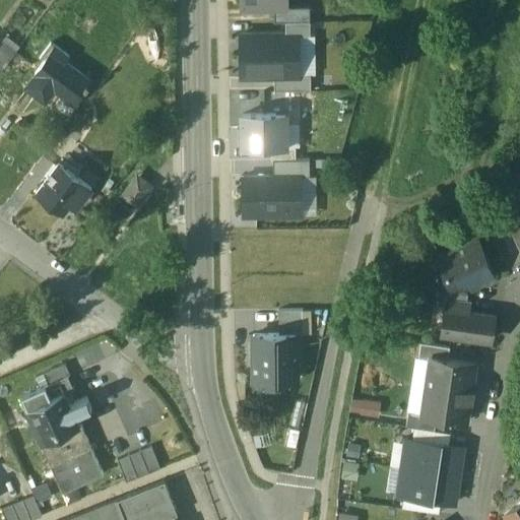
[(285,21),(285,35),(298,35),(310,34),(310,21),(285,21)]
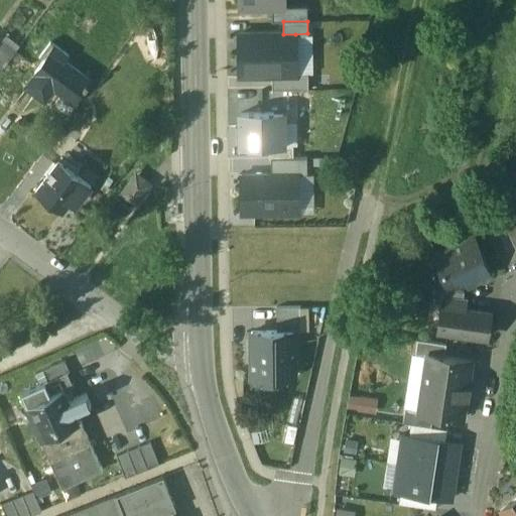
[(283,34),(240,34),(240,76),(272,75),(295,75),(295,34),(283,34)]
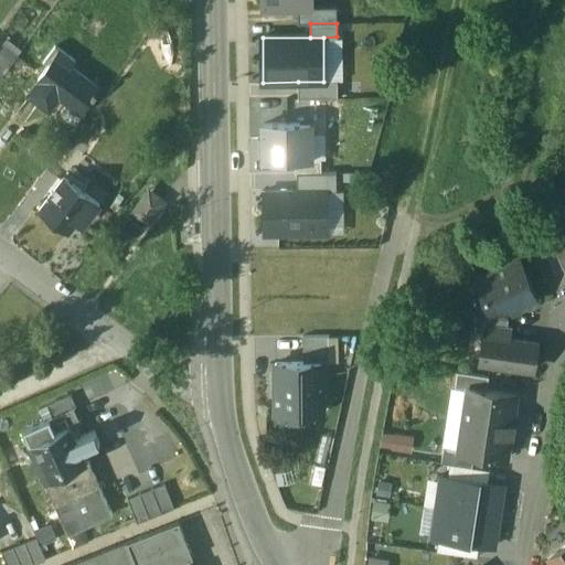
[(0,77),(14,59),(0,48),(0,77)]
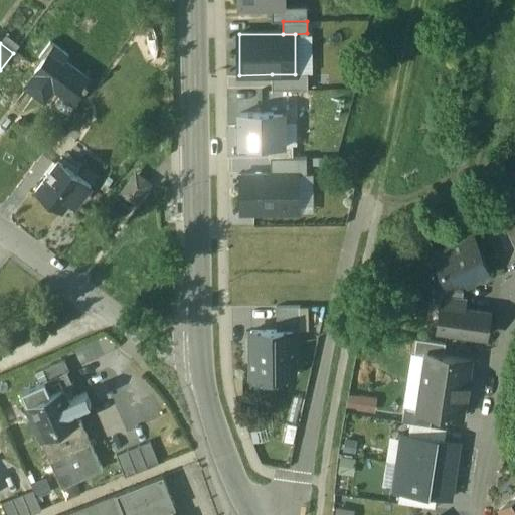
[(90,79),(50,50),(34,72),(35,73),(25,87),(43,100),(53,87),(64,95),(63,96),(72,103),(90,79)]
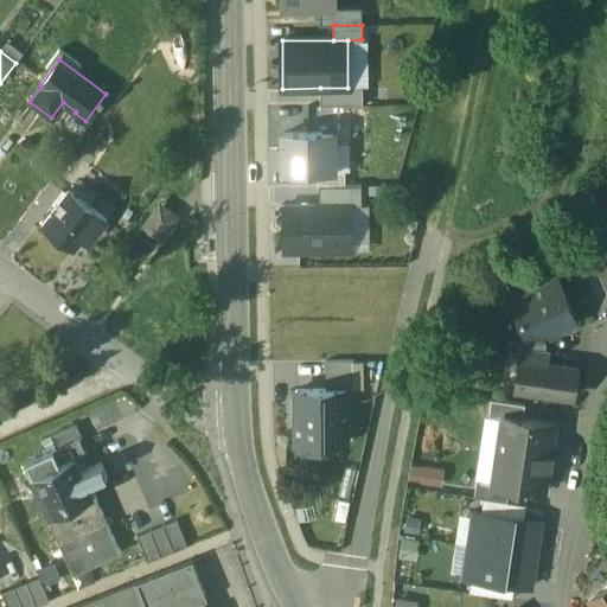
[(347,88),(320,88),(321,106),(363,106),(363,88),(347,88)]
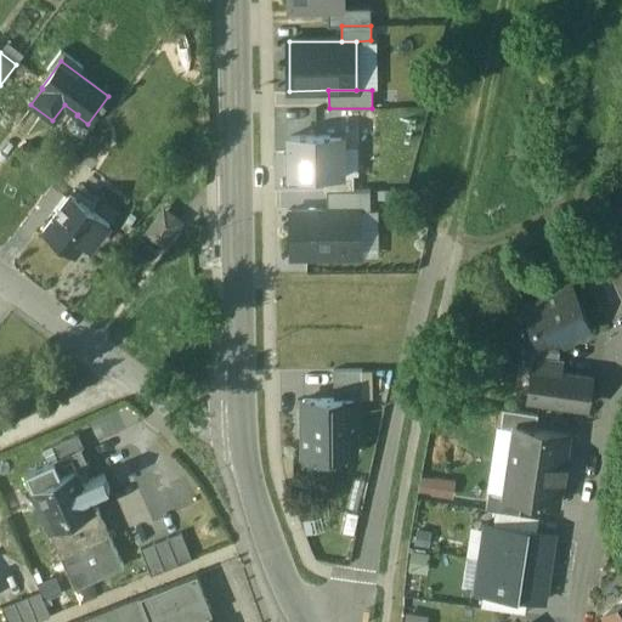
[(341,136),(289,136),(290,176),(324,176),(341,176),(341,136)]
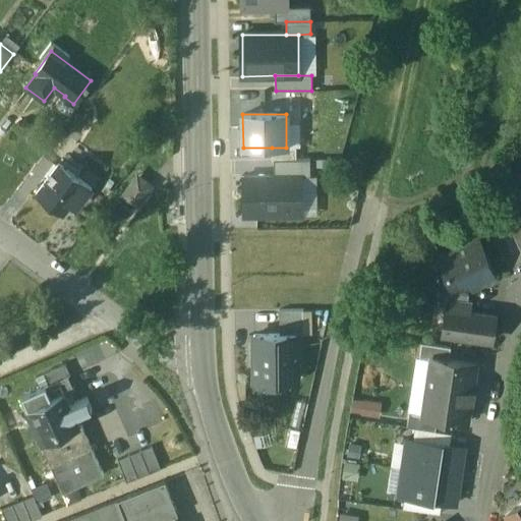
[(286,148),(272,148),(272,160),(273,160),(295,160),(295,147),(286,148)]
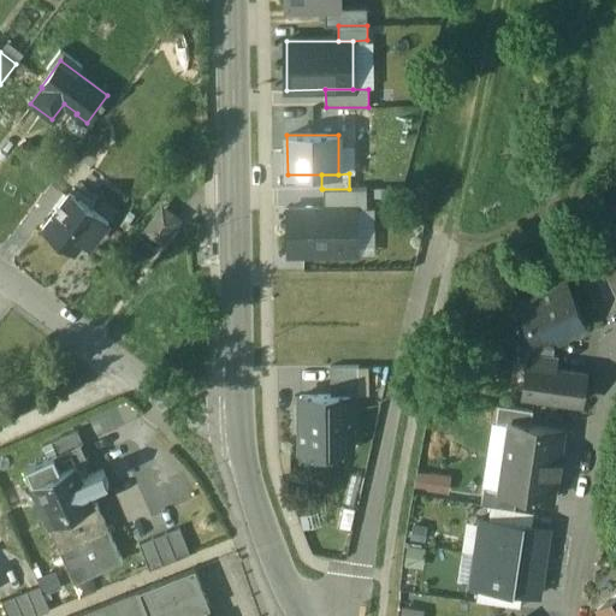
[(349,189),(323,189),(324,208),(355,208),(367,208),(367,189),(349,189)]
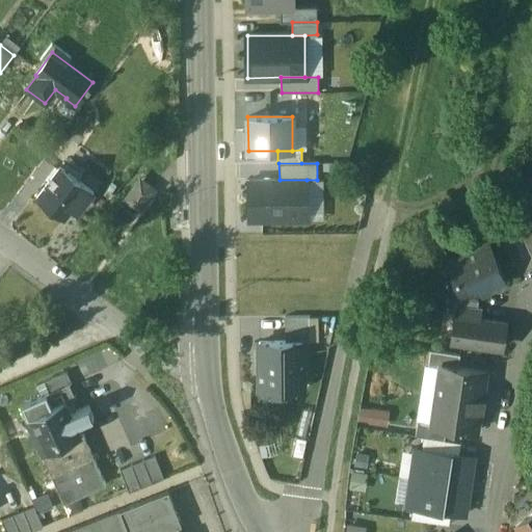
[(94,192),(60,167),(37,196),(63,216),(74,204),(80,209),(94,192)]
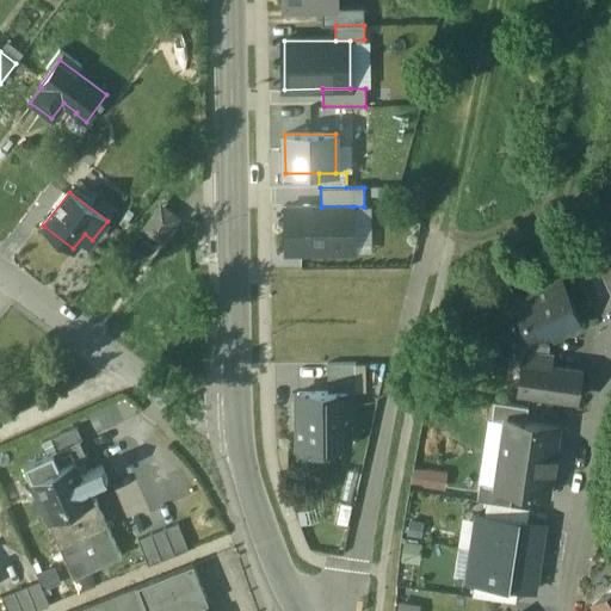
[(321,207),(285,208),(285,254),(353,253),(352,207),(321,207)]
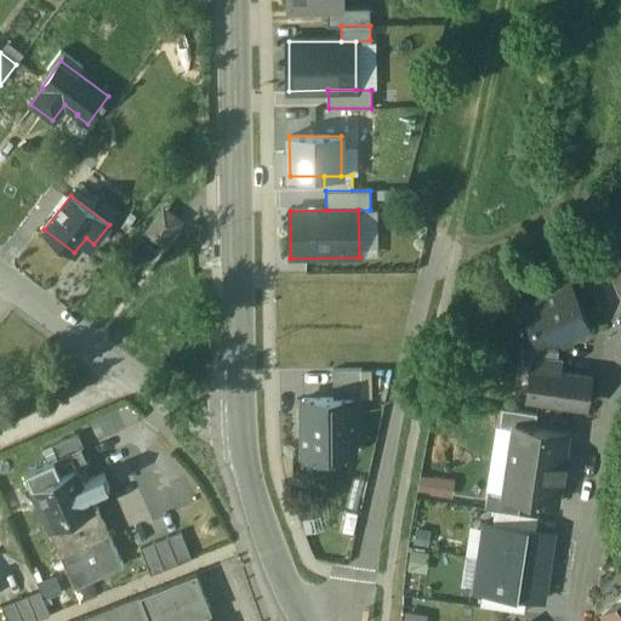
[(176,222),(164,214),(151,231),(163,240),(176,222)]
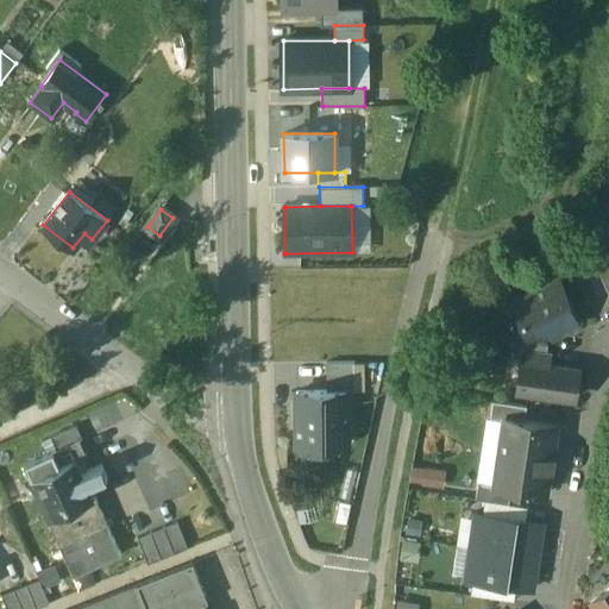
[(608,245),(592,253),(608,292),(608,245)]
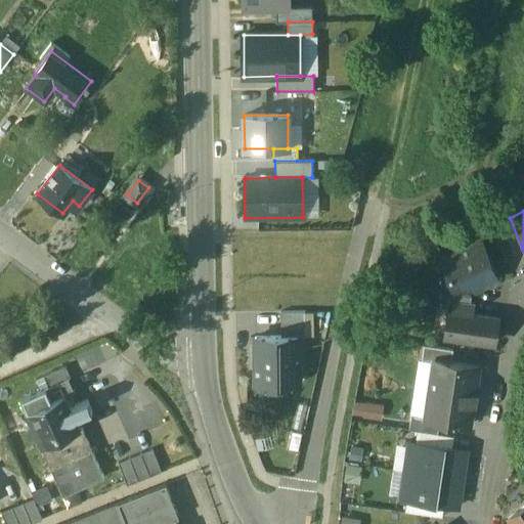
[(479,239),(440,257),(452,284),(453,286),(472,288),(496,276),(479,239)]
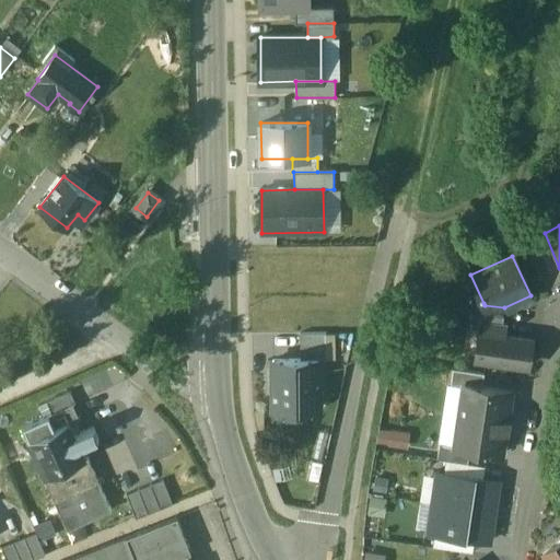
[(504,307),(485,305),(483,303),(470,302),(468,318),(481,319),(504,323),(502,322),(504,307)]
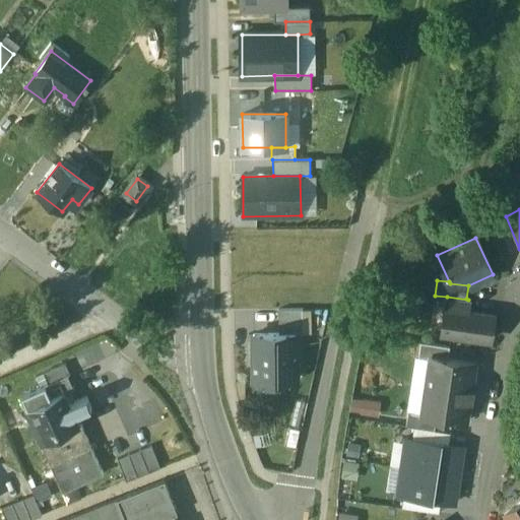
[(468,300),(447,297),(445,309),(467,312),(468,300)]
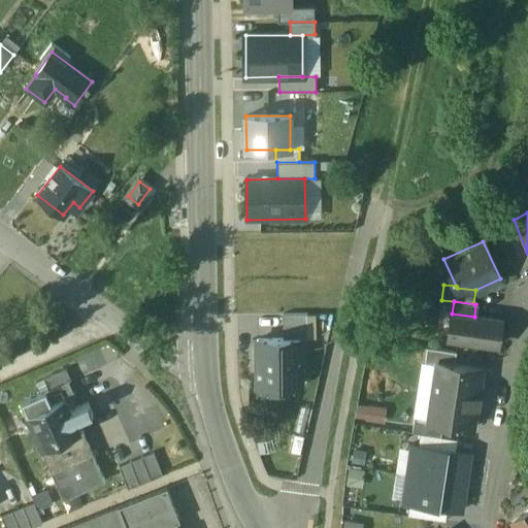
[(474,317),(452,314),(449,338),(497,345),(501,321),(474,317)]
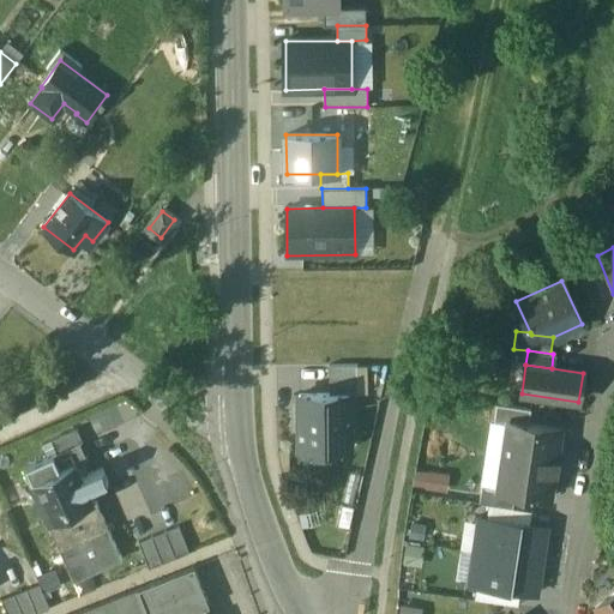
[(350,395),(299,396),(300,450),(329,449),(336,455),(350,440),(350,395)]
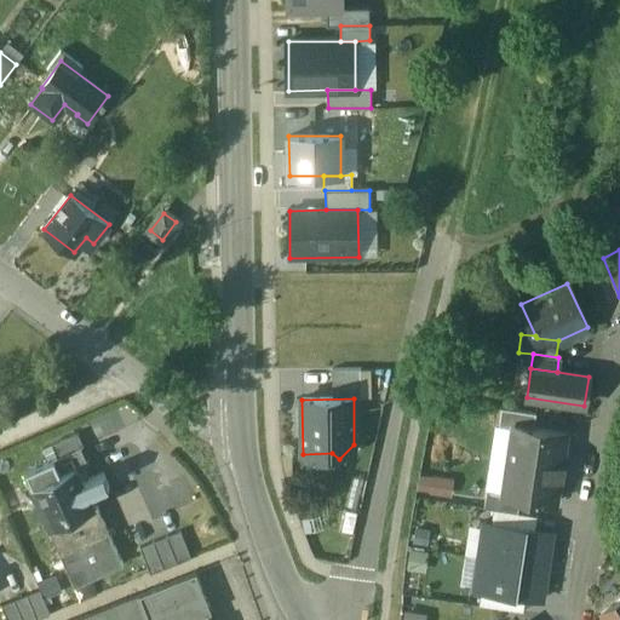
[(535,413),(500,408),(498,426),(512,428),(512,425),(533,429),(535,413)]
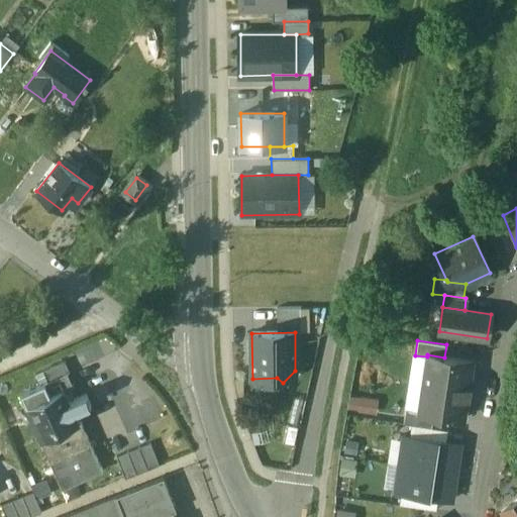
[(444,357),(427,354),(427,356),(423,387),(467,393),(472,362),(444,357)]
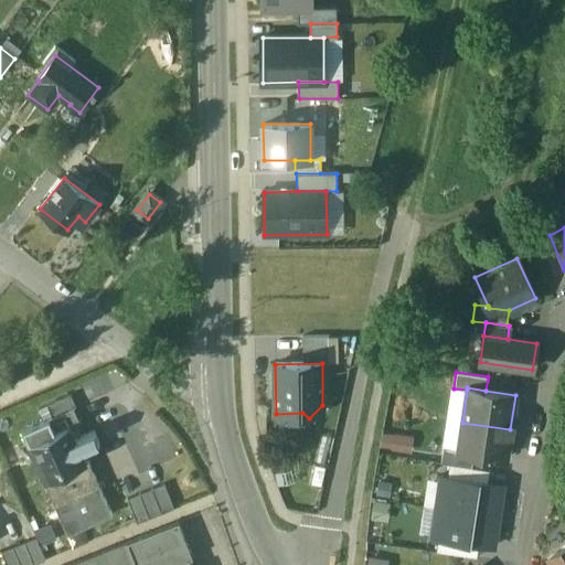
[(73,408),(44,420),(50,434),(67,426),(68,427),(80,423),(73,408)]
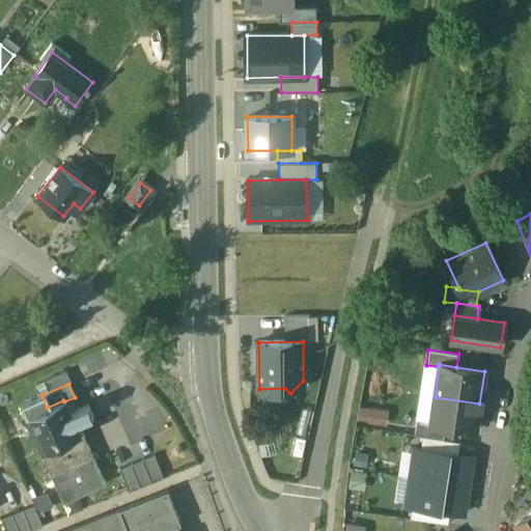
[(63,400),(47,408),(42,395),(22,404),(44,450),(79,435),(75,424),(70,413),(64,401),(63,400)]
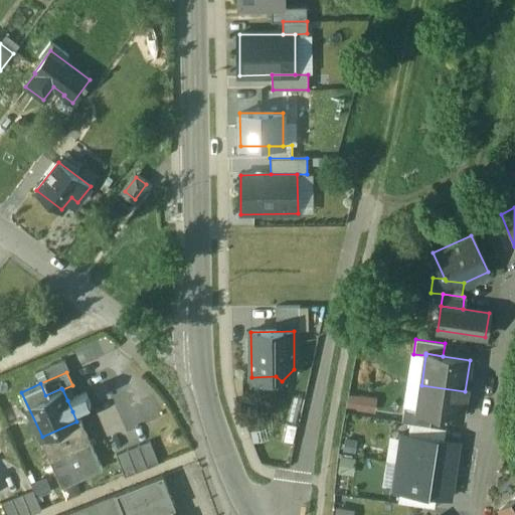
[(465,391),(421,385),(417,409),(417,411),(432,413),(461,417),(465,391)]
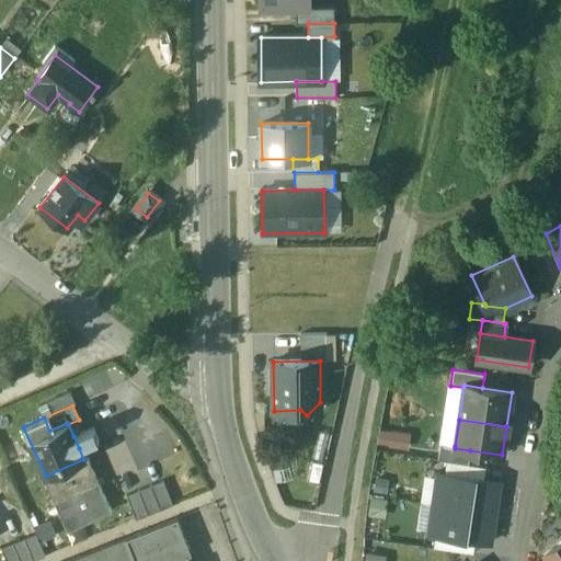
[(378,442),(409,447),(411,432),(380,426),(378,442)]
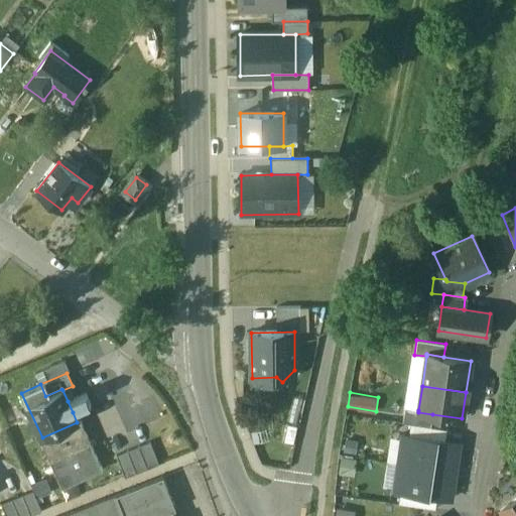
[(85,393),(68,401),(73,412),(90,404),(85,393)]
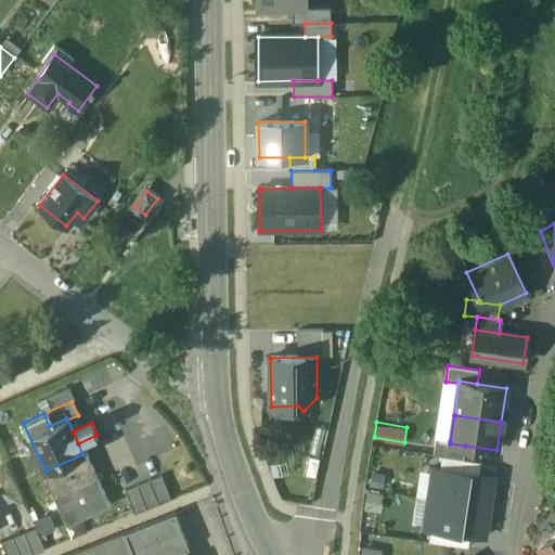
[(450,441),(437,439),(435,455),(442,456),(463,460),(465,446),(450,443),(450,441)]
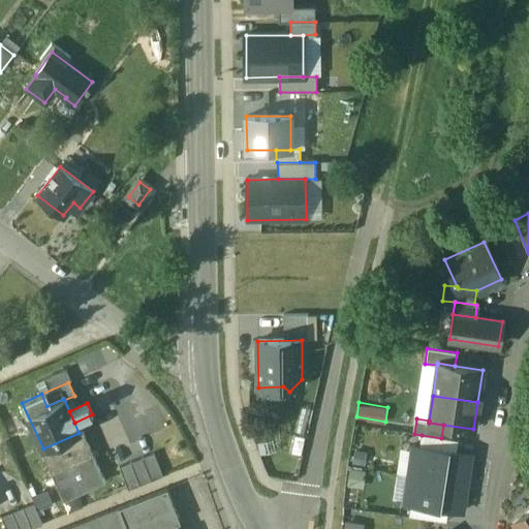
[(43,448),(40,450),(62,500),(104,481),(82,432),(43,448)]
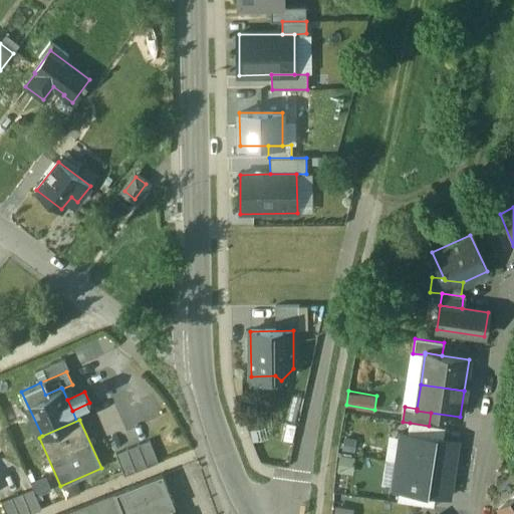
[(408,435),(443,440),(444,428),(429,426),(410,423),(408,435)]
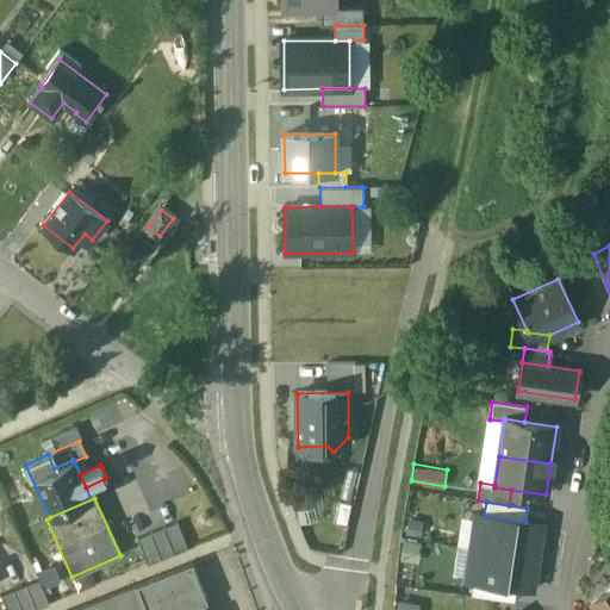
[(537,558),(542,524),(526,522),(484,516),(477,516),(472,548),(537,558)]
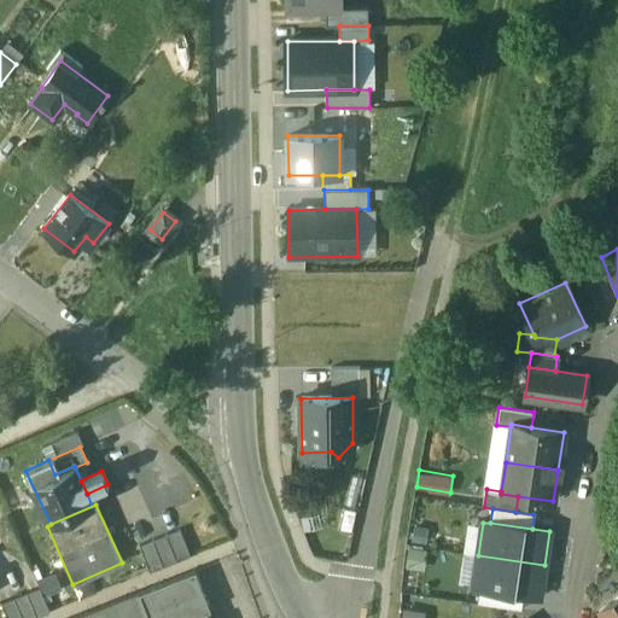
[(181,530),(141,546),(151,571),(192,555),(181,530)]
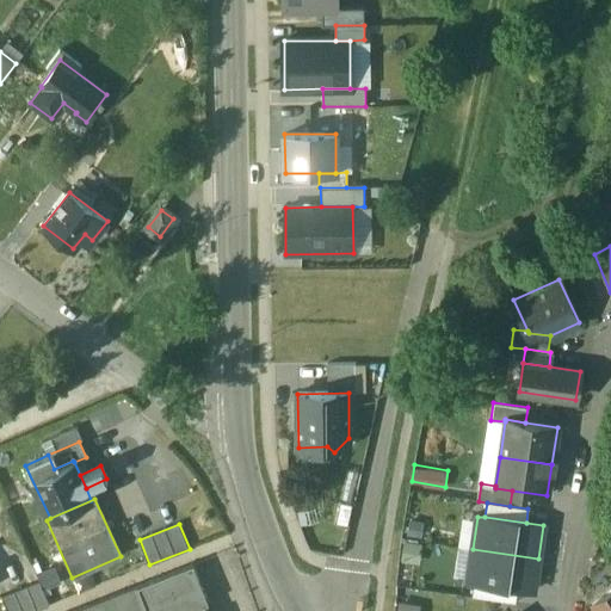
[(534,591),(538,559),(473,549),(469,582),(474,582),(514,588),(534,591)]
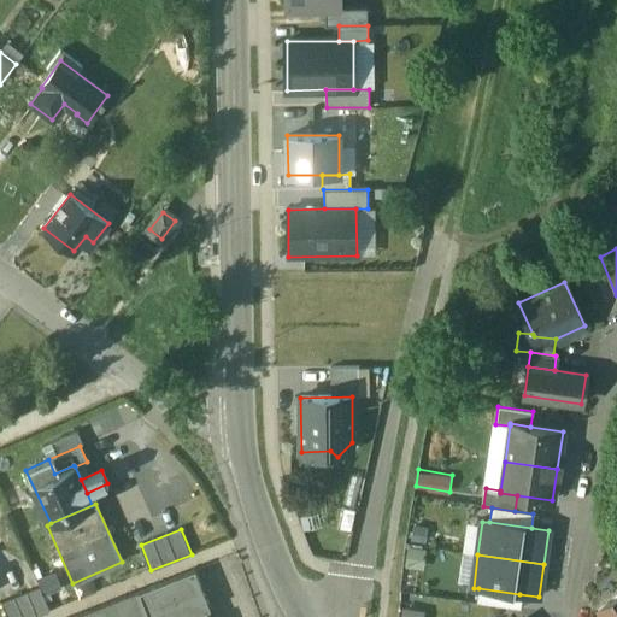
[(213,616),(195,571),(76,616),(213,616)]
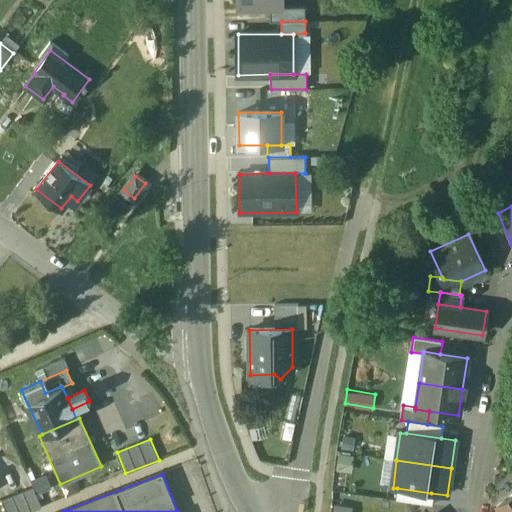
[(32,487),(0,500),(5,511),(28,511),(40,507),(32,487)]
